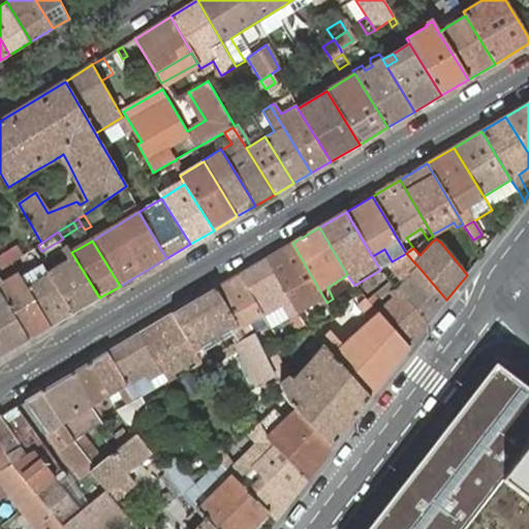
[(67,246),(71,252),(78,249),(75,245),(73,243),(67,246)]
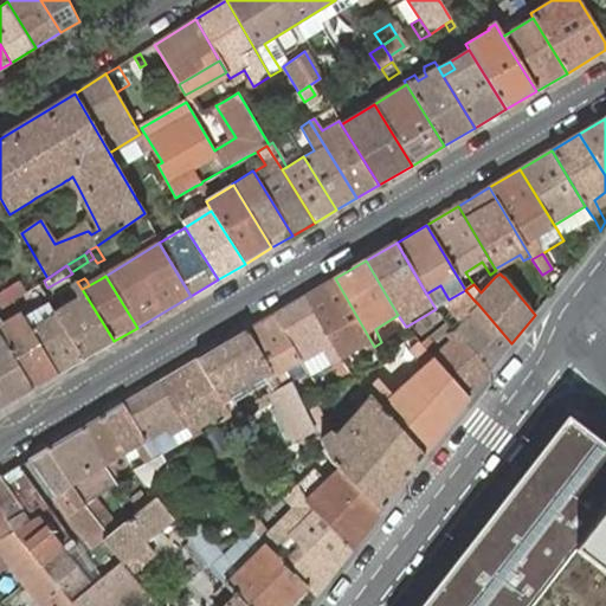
[(335,278),(304,297),(335,349),(336,350),(352,339),(362,361),(376,350),(374,347),(335,278)]
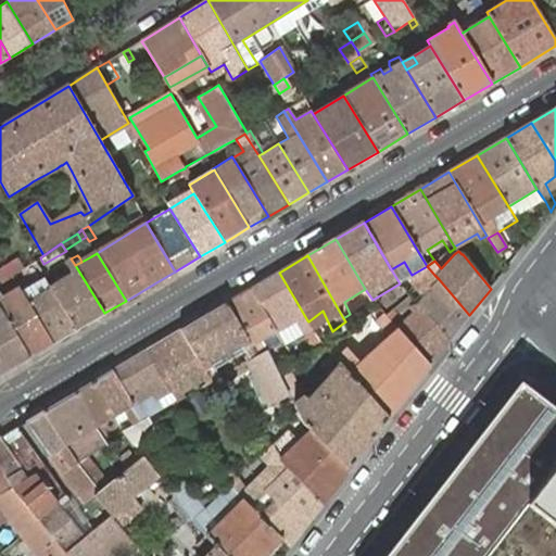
[(43,264),(40,257),(34,262),(37,267),(43,264)]
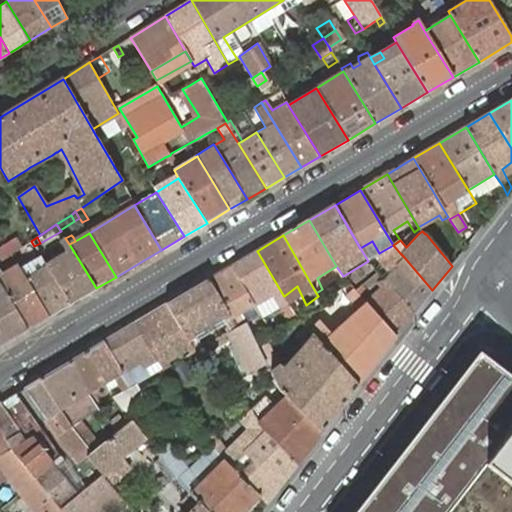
[(70,303),(96,288),(69,244),(65,238),(59,242),(65,250),(45,263),(70,303)]
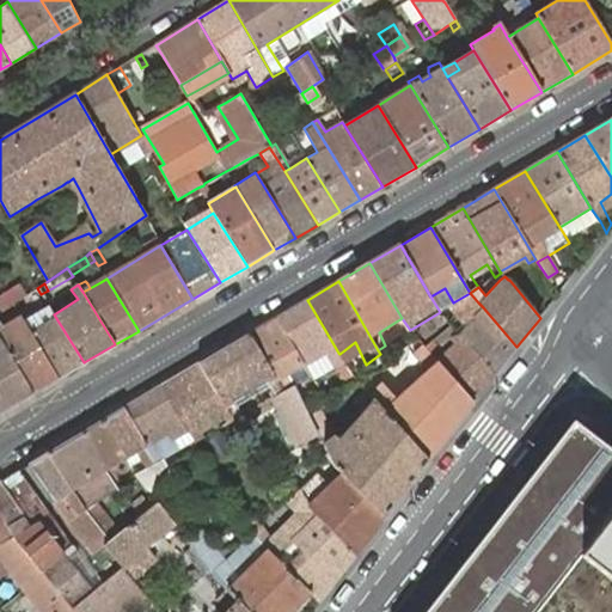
[(41,294),(37,288),(31,292),(37,300),(42,297),(41,294)]
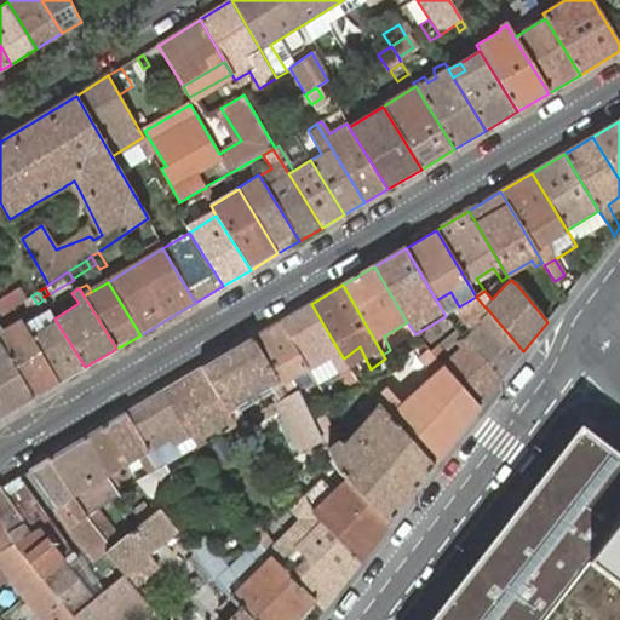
[(474,329),(466,339),(466,342),(501,382),(523,351),(489,311),(484,306),(476,297),(459,306),(455,309),(474,329)]
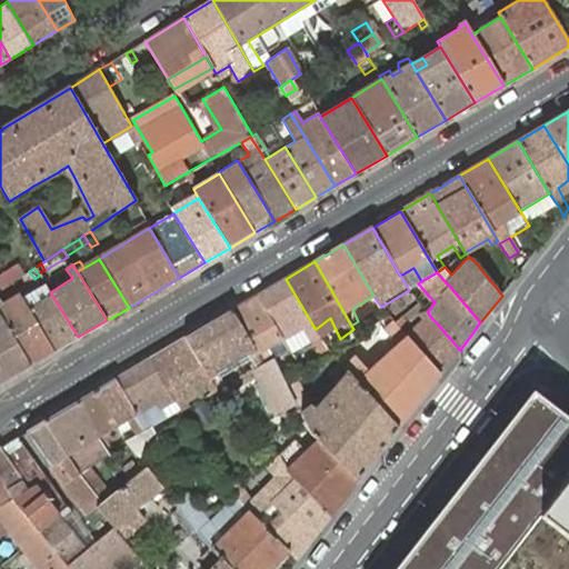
[(286,279),(258,296),(280,336),(287,347),(290,352),(319,335),(316,329),(315,328),(286,279)]
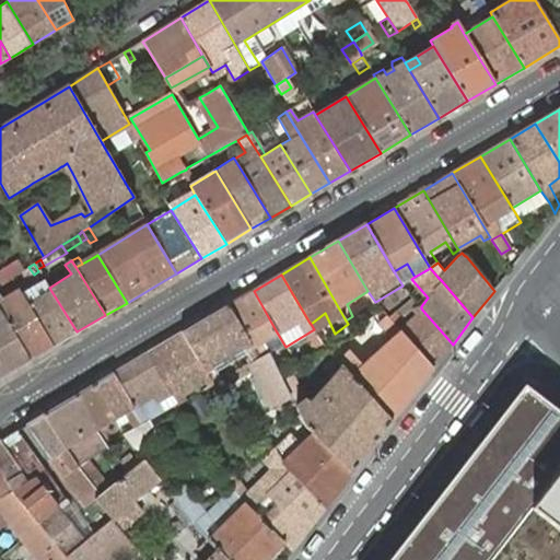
[(399,280),(403,286),(409,281),(406,275),(399,280)]
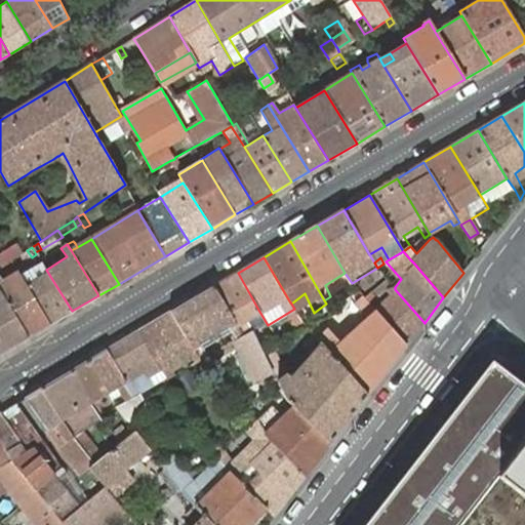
[(50,324),(72,311),(46,270),(42,264),(21,277),(50,324)]
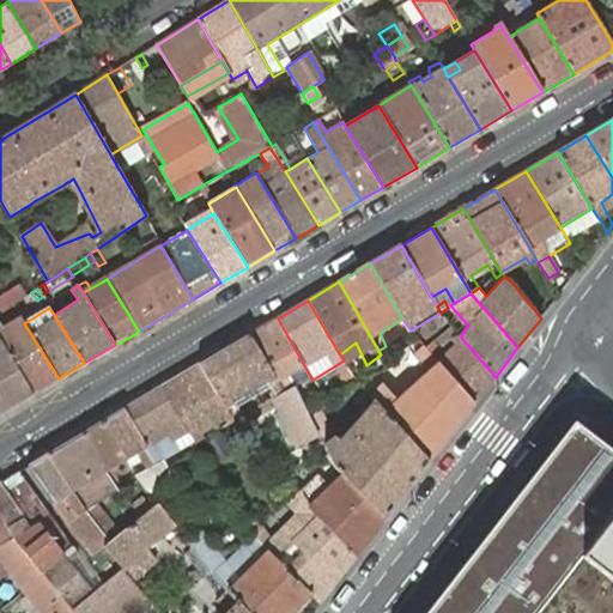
[(24,323),(20,319),(1,331),(0,327),(0,341),(32,394),(59,378),(24,323)]
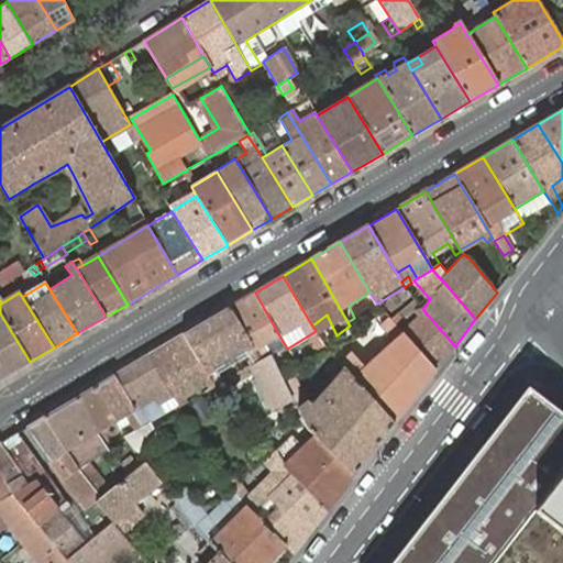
[(255,293),(230,308),(251,345),(269,334),(278,348),(284,343),(277,332),(255,293)]
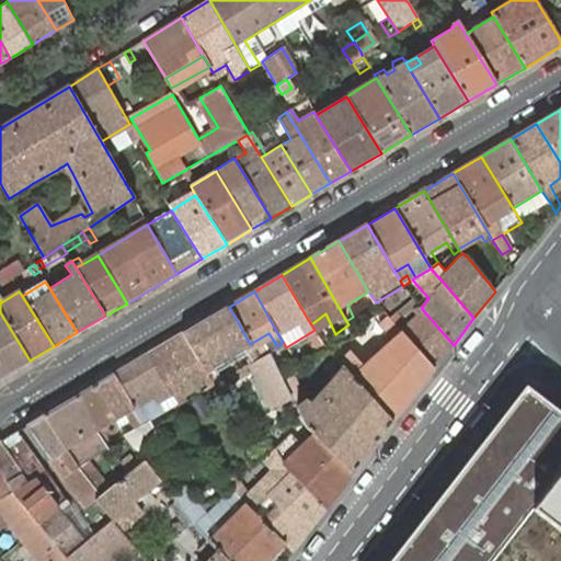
[(229,307),(183,333),(215,385),(220,381),(210,364),(241,346),(251,364),(259,361),(250,344),(229,307)]
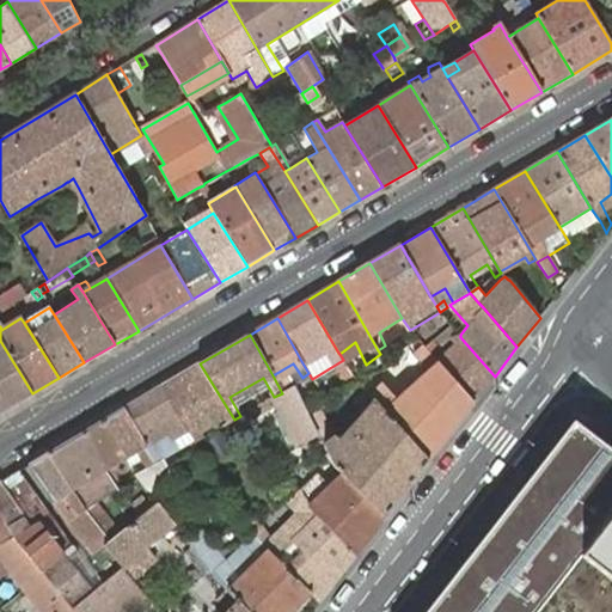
[(460,337),(435,360),(436,361),(473,404),(495,377),(460,337)]
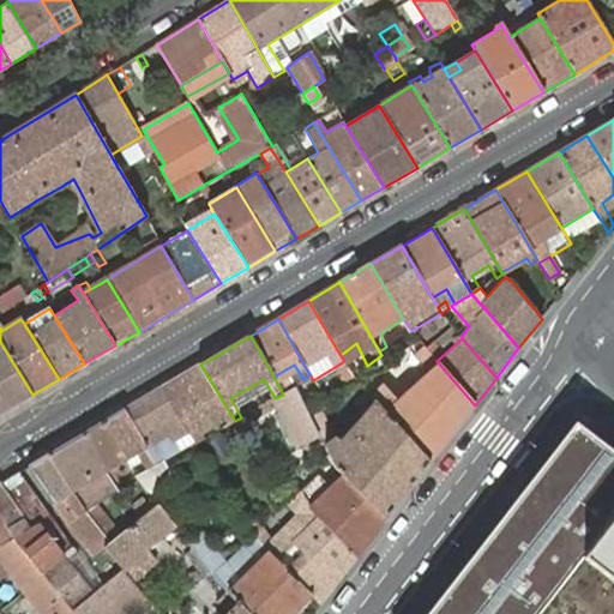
[(0,342),(0,414),(32,395),(0,342)]
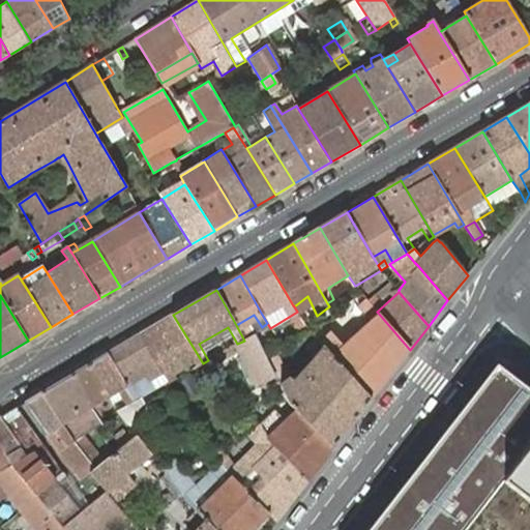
[(372,399),(410,350),(378,313),(377,312),(367,300),(358,308),(370,321),(331,354),(372,399)]
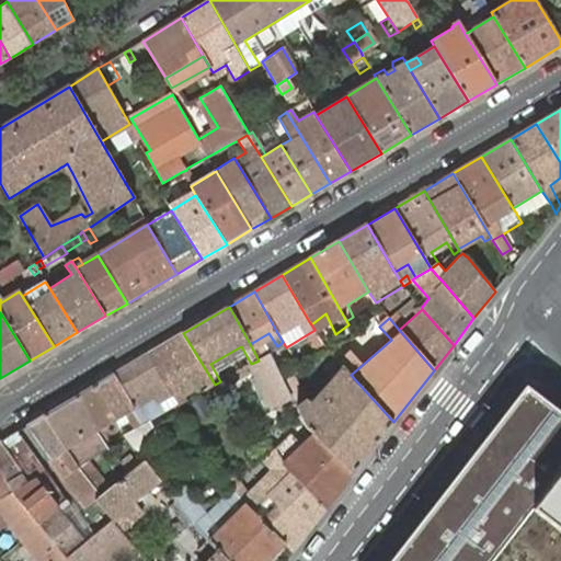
[(183,333),(149,354),(170,391),(172,396),(179,405),(187,401),(182,392),(203,379),(208,388),(215,385),(183,333)]
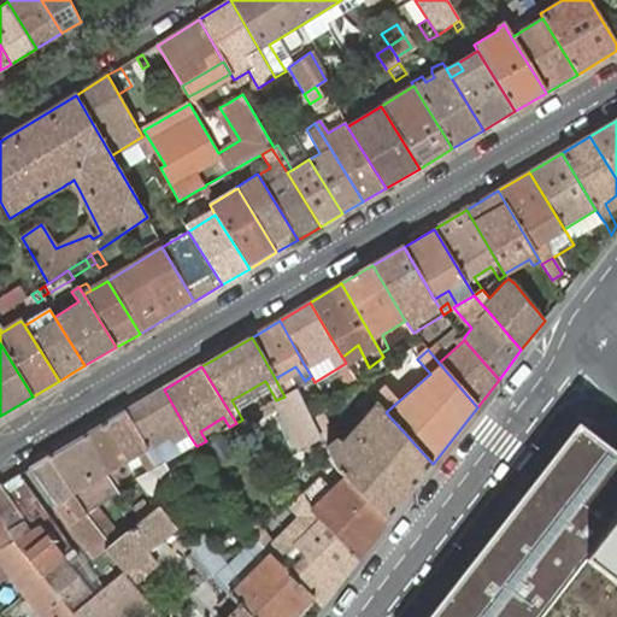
[(164,389),(125,412),(157,466),(165,463),(178,454),(174,444),(170,440),(187,430),(164,389)]
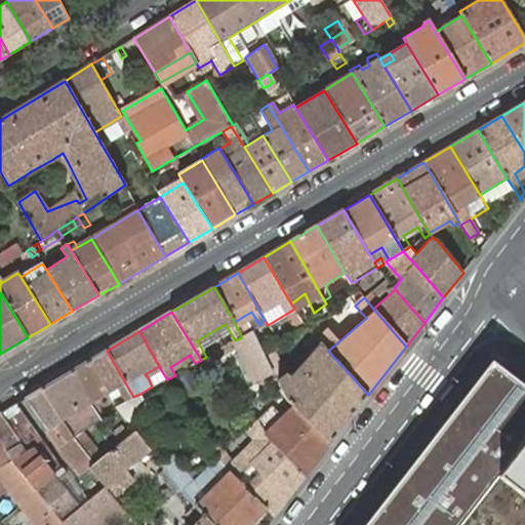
[(252,331),(242,337),(235,340),(233,341),(253,381),(260,378),(264,385),(276,378),(275,375),(261,350),(252,331)]
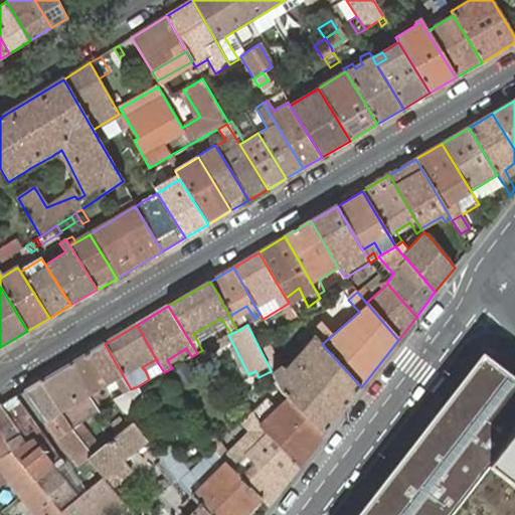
[(270,368),(271,371),(281,390),(325,436),(361,387),(322,344),(307,327),(297,335),(304,344),(285,368),(281,365),(279,369),(275,365),(270,368)]
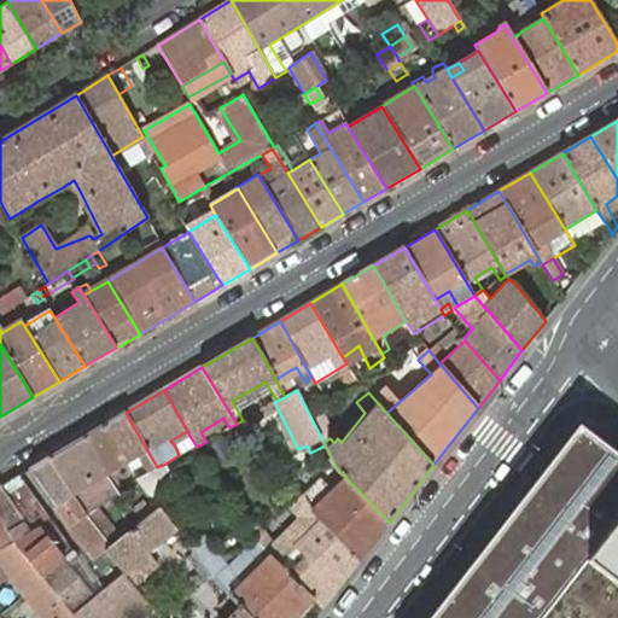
[(126,413),(105,424),(124,460),(135,454),(138,458),(140,455),(143,460),(143,464),(144,465),(149,472),(157,467),(126,413)]
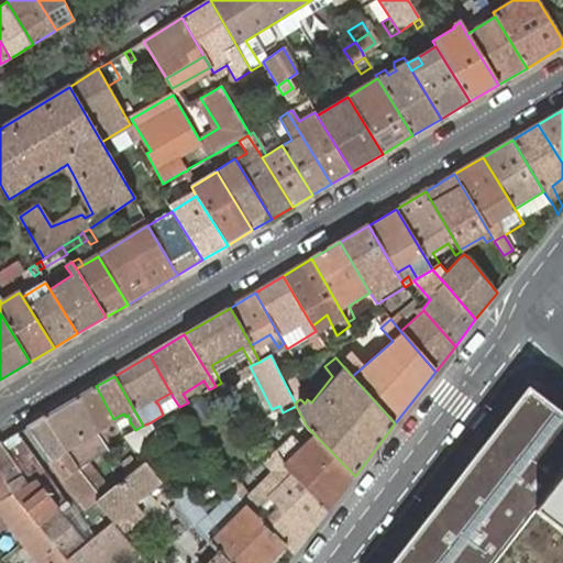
[(96,386),(79,396),(100,432),(108,428),(106,424),(113,419),(96,386)]
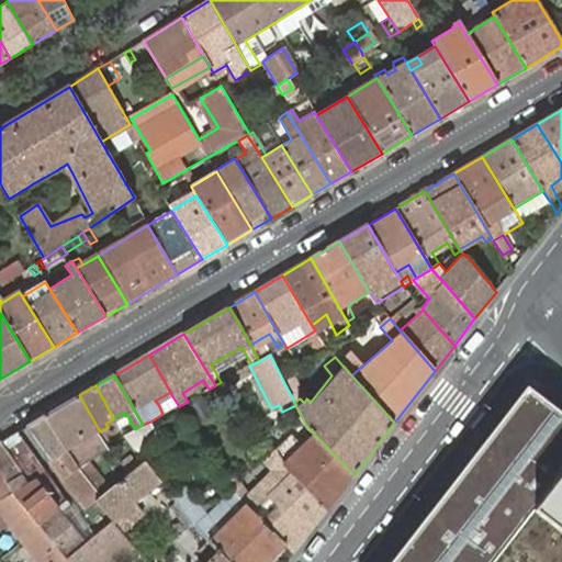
[(561,561),(561,414),(528,388),(391,561),(490,561),(535,506),(561,527),(561,561)]
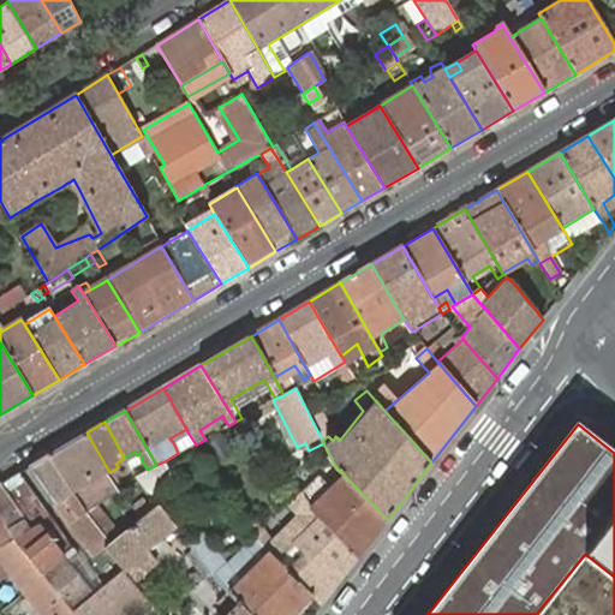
[(49,455),(85,512),(95,506),(118,488),(109,472),(87,433),(49,455)]
